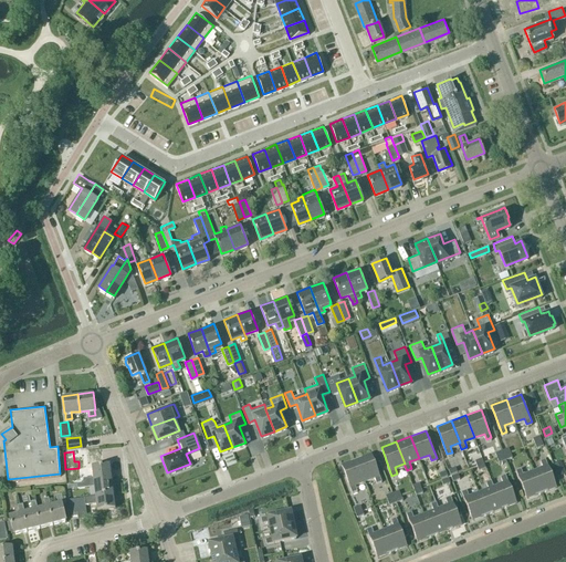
[(370,451),(356,457),(365,479),(374,476),(376,481),(381,479),(370,451)]
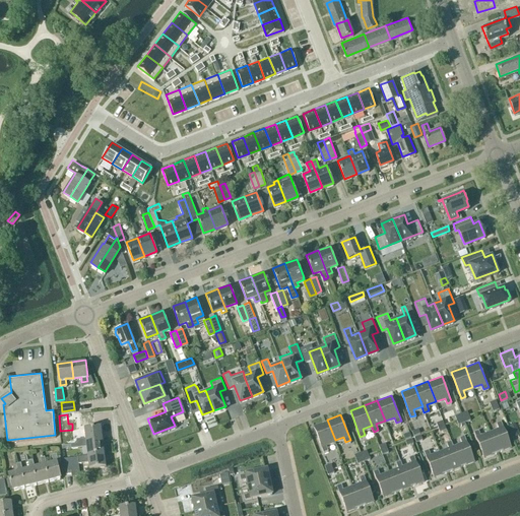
[(185,431),(194,430),(192,417),(183,418),(185,431)]
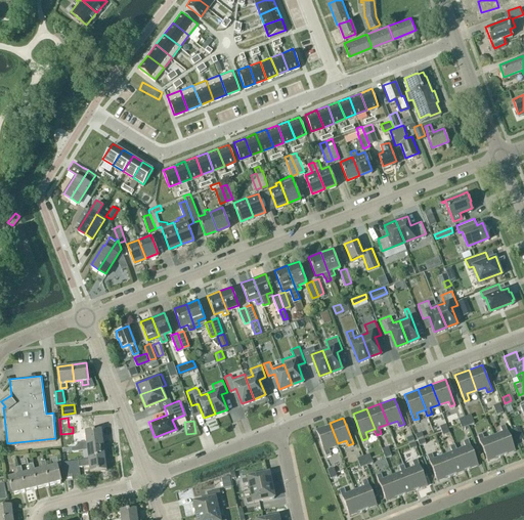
[(330,423),(315,428),(325,453),(331,452),(329,446),(338,443),(330,423)]
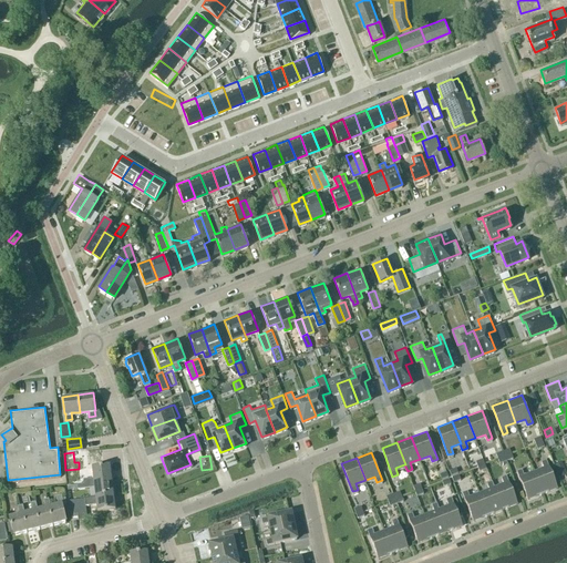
[(543,466),(534,469),(543,491),(557,485),(546,458),(540,459),(543,466)]
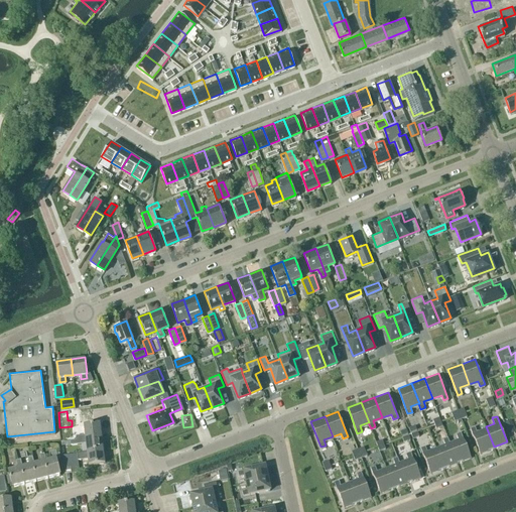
[(75,433),(76,437),(102,434),(100,421),(84,423),(85,432),(75,433)]
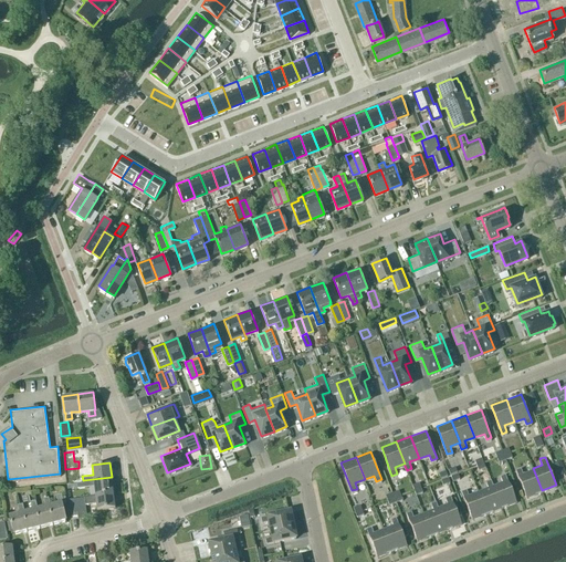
[(521,466),(515,468),(526,497),(542,490),(533,468),(523,472),(521,466)]
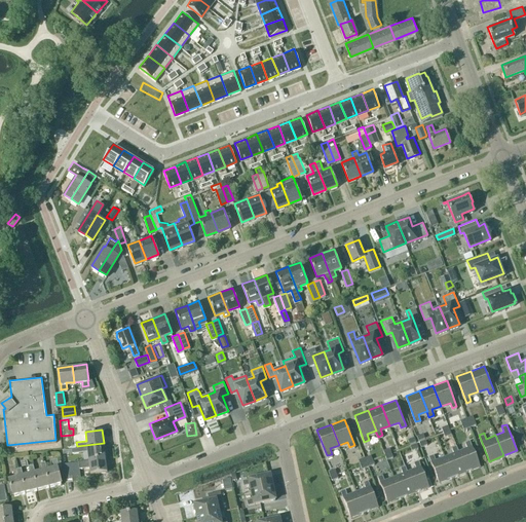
[(458,449),(466,470),(480,464),(470,439),(464,441),(466,446),(458,449)]
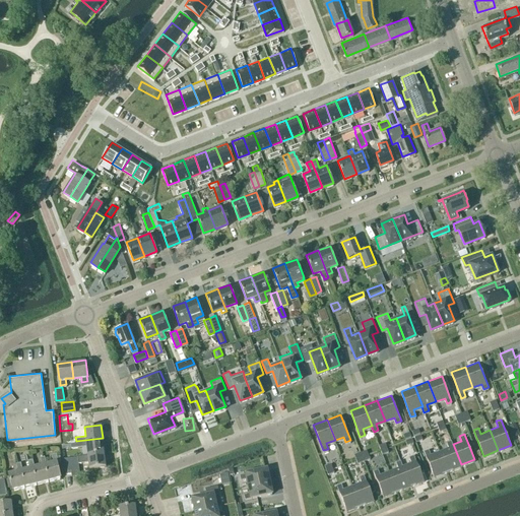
[(70,442),(71,446),(86,444),(87,453),(104,451),(103,438),(76,441),(70,442)]
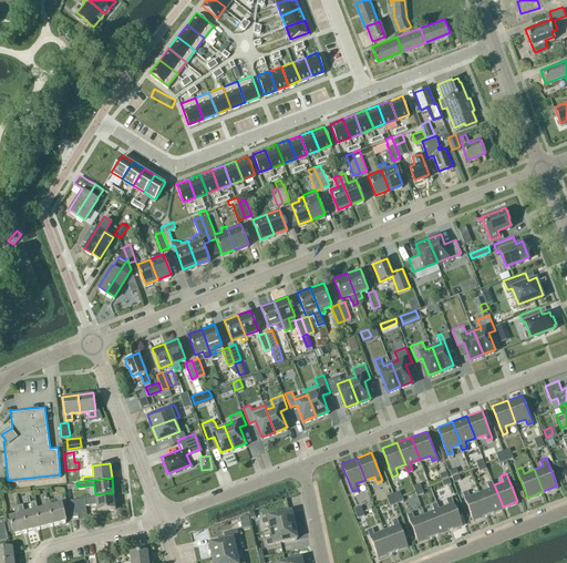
[(478,491),(487,513),(503,507),(494,484),(492,479),(486,481),(488,487),(478,491)]
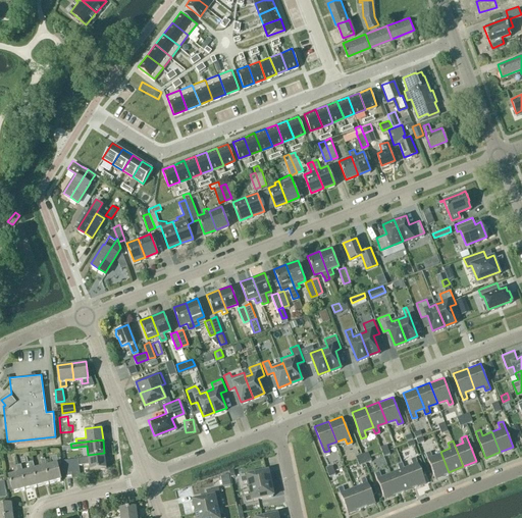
[(425,451),(435,477),(449,472),(440,452),(432,455),(430,450),(425,451)]
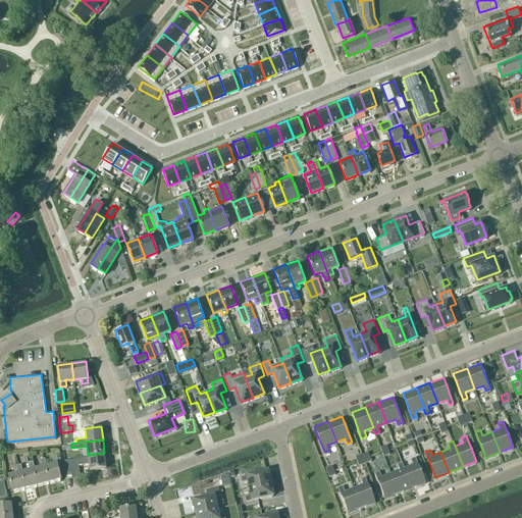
[(45,465),(49,480),(61,477),(57,462),(58,462),(56,453),(52,454),(54,462),(47,464),(45,465)]
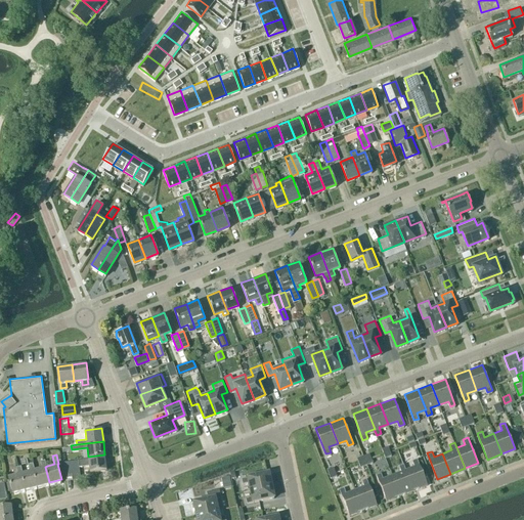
[(106,468),(104,455),(88,457),(78,458),(78,459),(79,465),(89,464),(90,470),(106,468)]
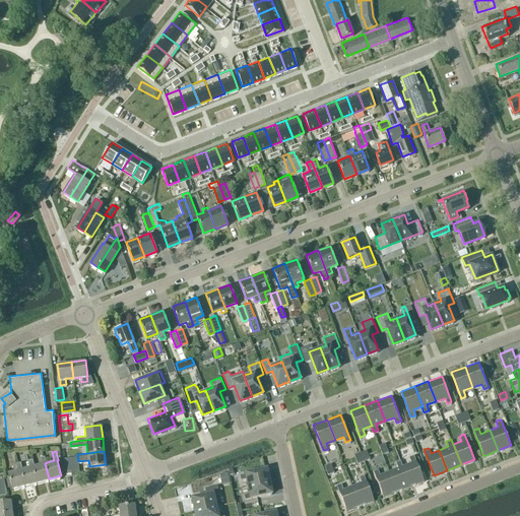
[(424,479),(413,453),(408,455),(411,461),(402,464),(410,485),(424,479)]
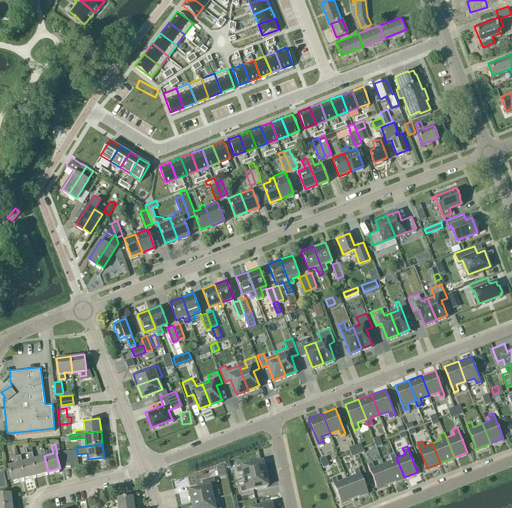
[(44,456),(46,455),(44,447),(39,448),(41,456),(34,458),(32,459),(36,474),(48,471),(44,456)]
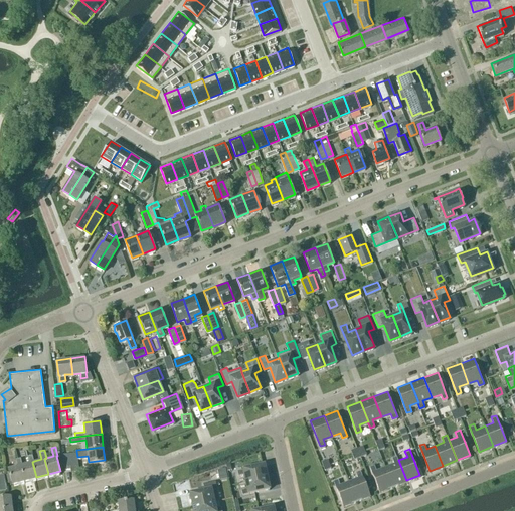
[(74,451),(69,452),(70,463),(71,466),(71,469),(78,468),(77,457),(76,451),(74,451)]
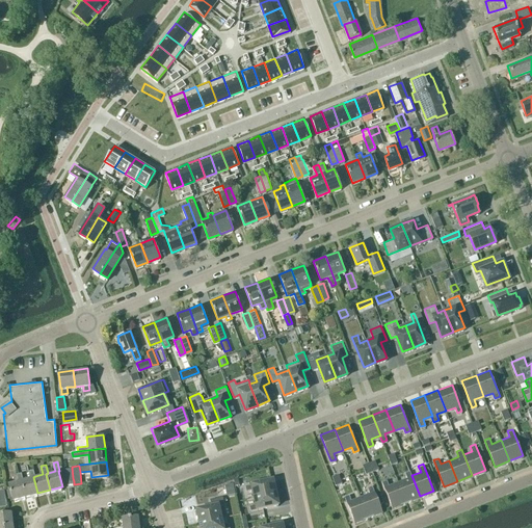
[(67,482),(74,481),(73,478),(72,467),(65,468),(67,482)]
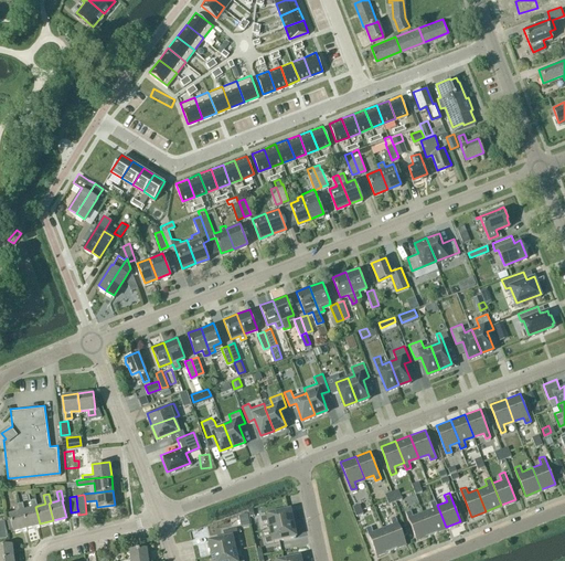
[(38,506),(35,497),(31,498),(33,507),(25,509),(22,510),(27,527),(40,524),(35,507),(38,506)]
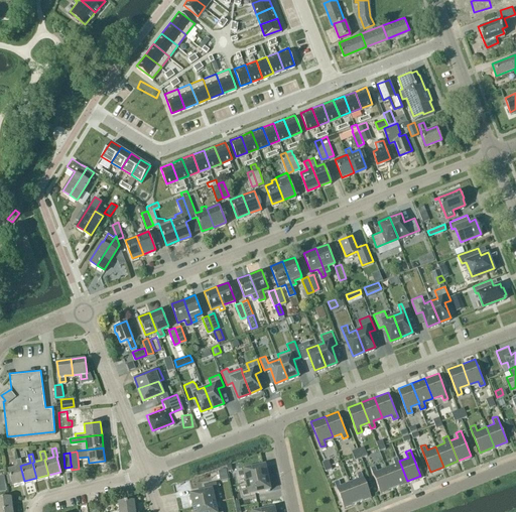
[(407,481),(399,461),(397,455),(393,457),(395,463),(386,466),(394,486),(407,481)]
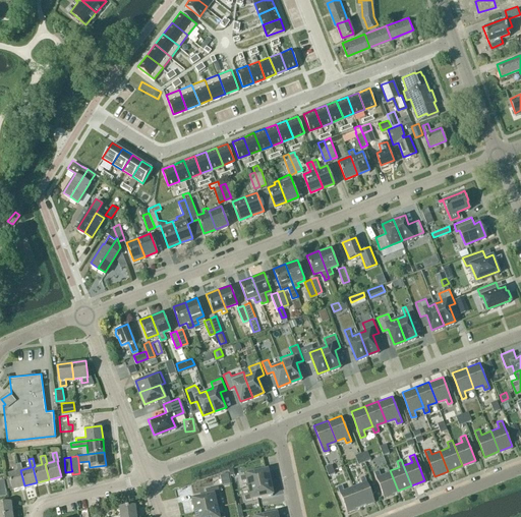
[(16,462),(18,470),(8,473),(12,489),(24,485),(20,470),(23,469),(21,461),(16,462)]
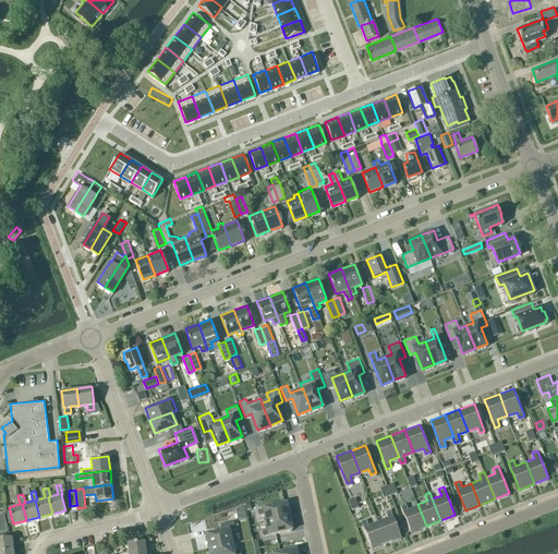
[(289,515),(287,502),(257,508),(258,514),(265,513),(266,519),(289,515)]
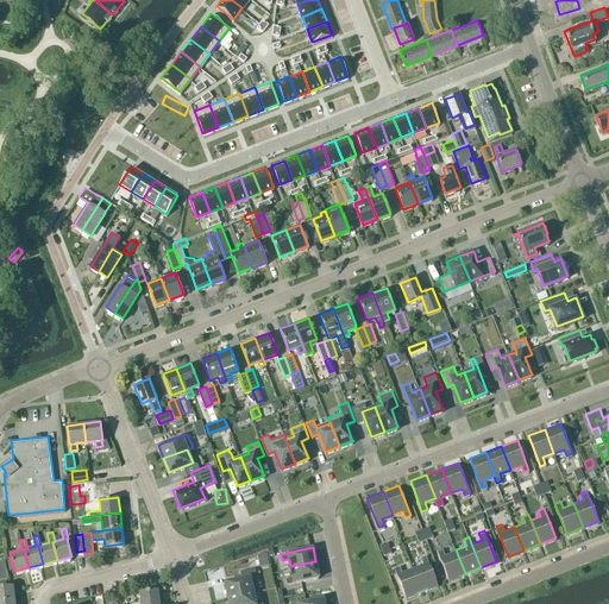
[(449,579),(465,573),(456,549),(445,554),(443,547),(437,549),(449,579)]
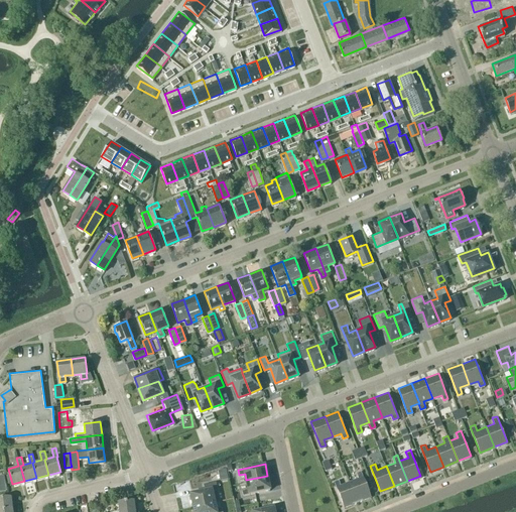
[(208,472),(210,481),(227,477),(225,468),(208,472)]
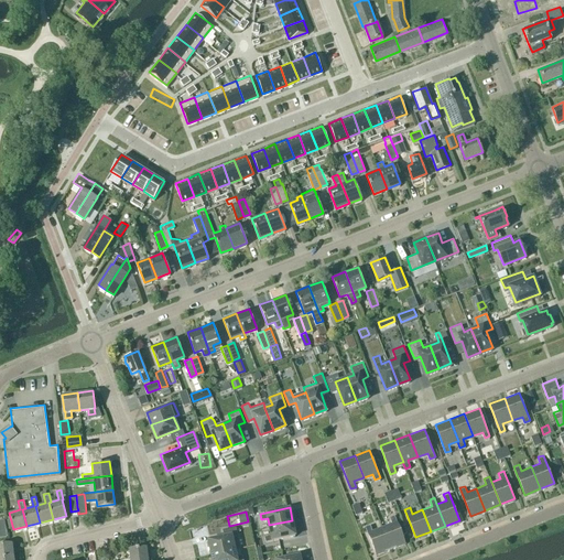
[(391,521),(382,525),(390,547),(405,541),(394,514),(389,516),(391,521)]
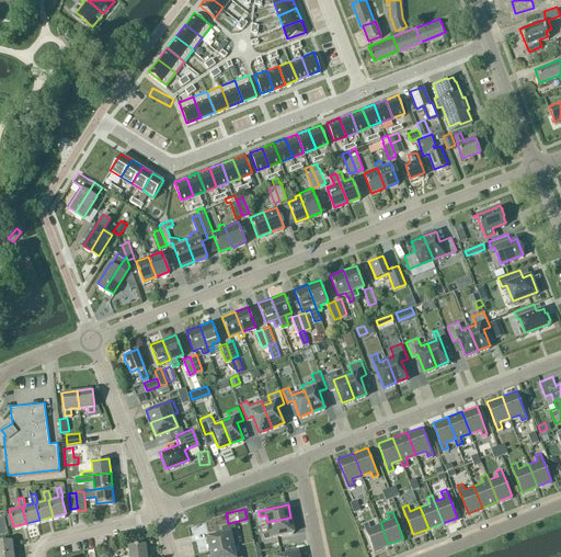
[(290,518),(267,522),(270,530),(263,532),(264,537),(294,531),(290,518)]
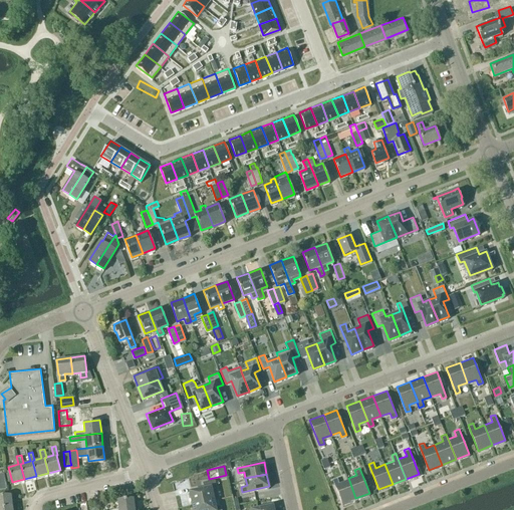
[(355,498),(348,478),(339,482),(337,476),(332,478),(342,504),(355,498)]
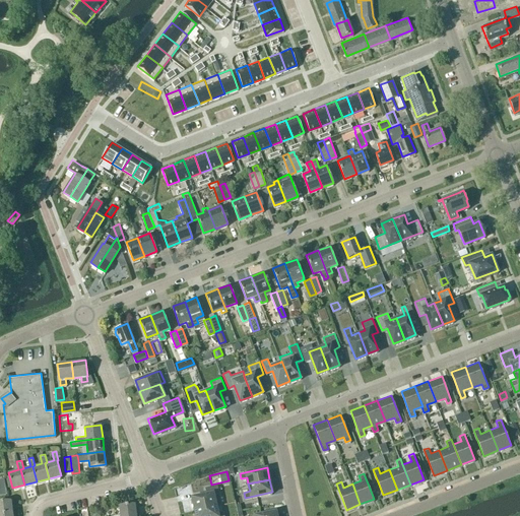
[(192,497),(195,509),(215,504),(214,497),(220,496),(219,491),(192,497)]
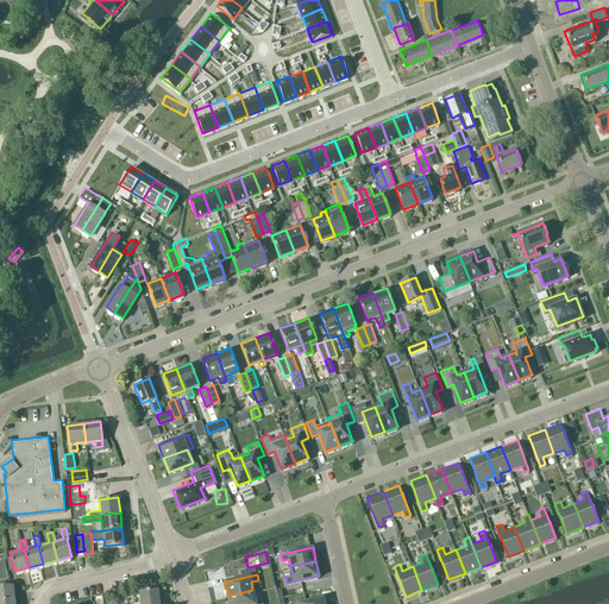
[(0,601),(16,599),(13,585),(0,586),(0,601)]
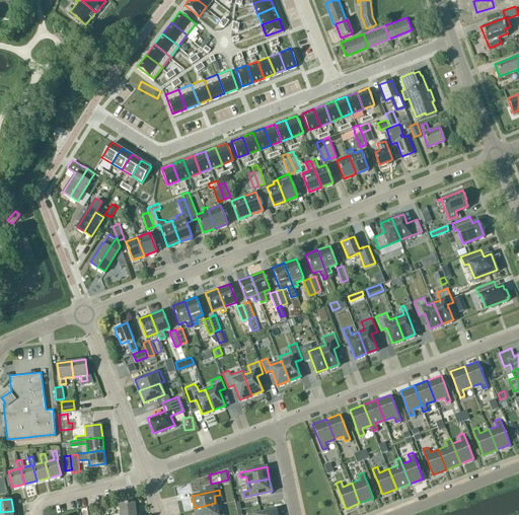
[(136,514),(135,502),(119,504),(120,514),(110,514),(136,514)]
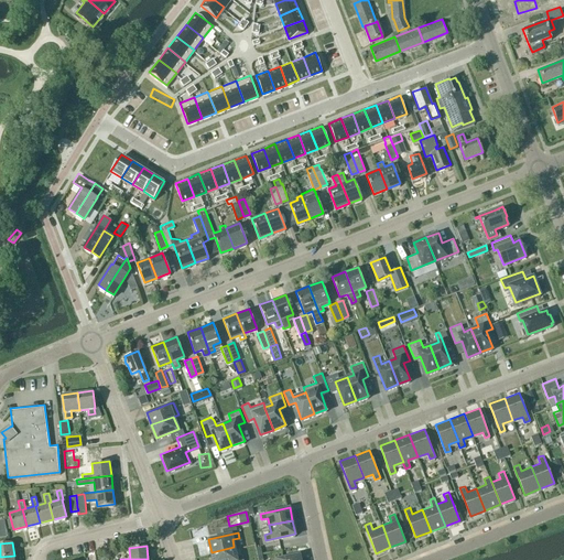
[(243,559),(242,553),(236,555),(234,547),(212,552),(213,559),(243,559)]
